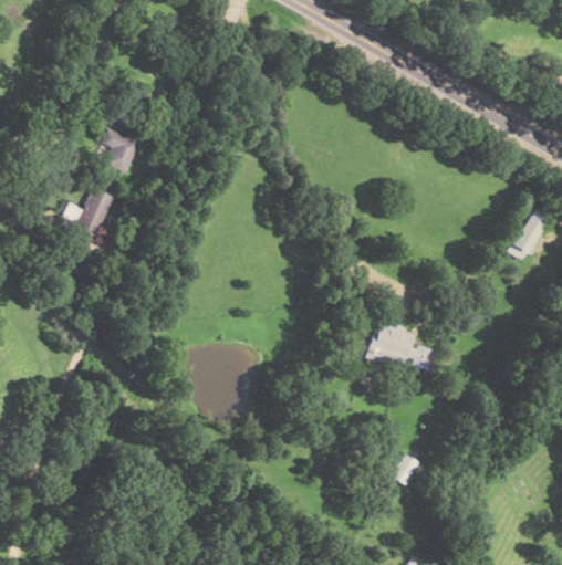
[(102,143),(113,148),(105,163),(125,173),(139,143),(110,127),(102,143)]
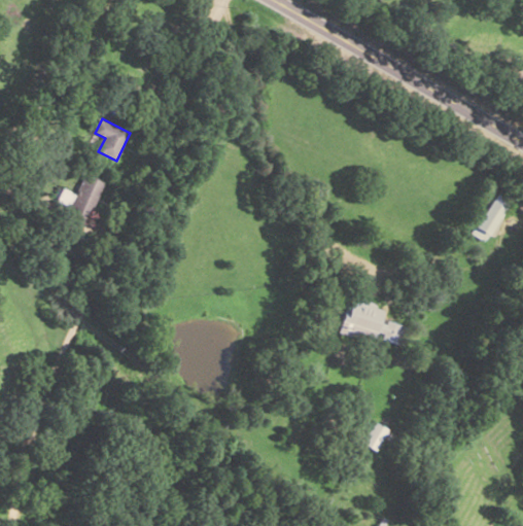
[(86,228),(107,182),(88,173),(66,218),(86,228)]
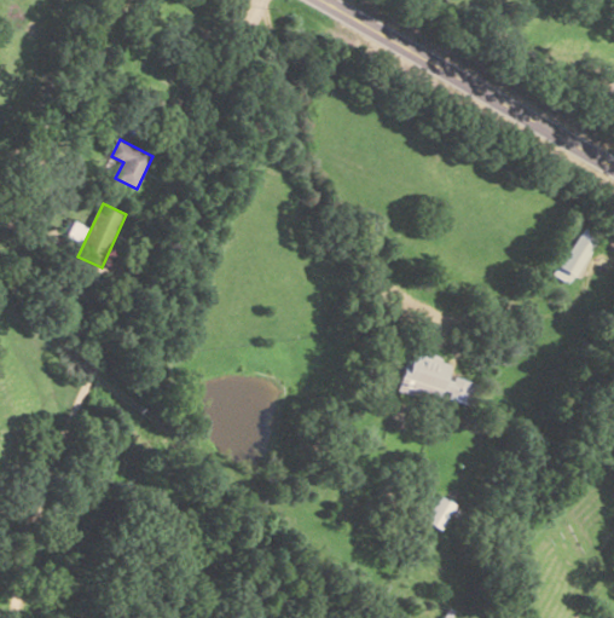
[(567,283),(603,241),(589,229),(552,271),(567,283)]
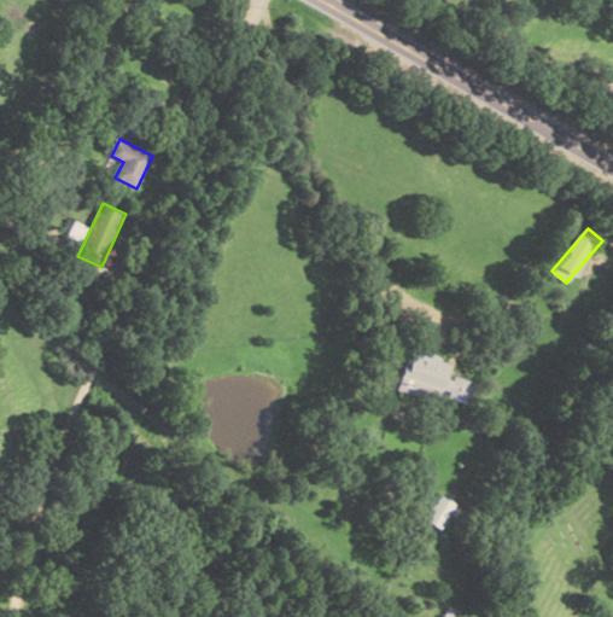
[(473,405),(477,380),(450,377),(453,361),(409,354),(403,394),(473,405)]
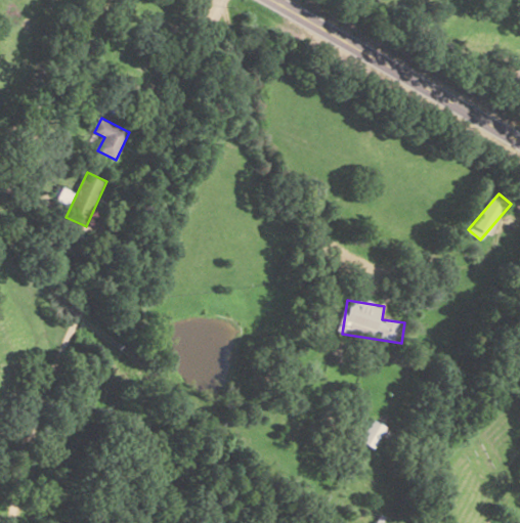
[(375,448),(387,427),(373,419),(361,441),(375,448)]
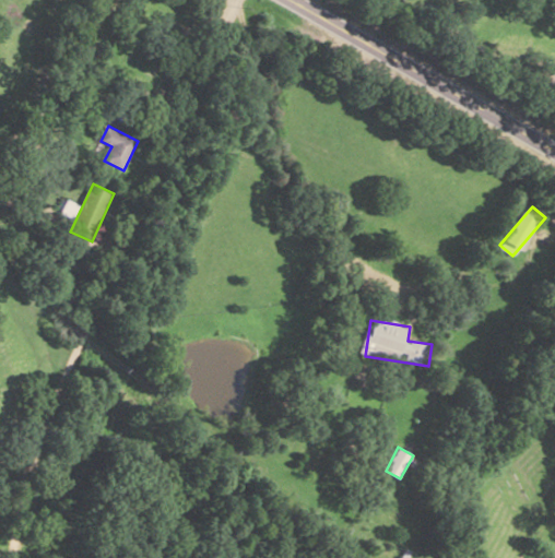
All buildings are outlined.
